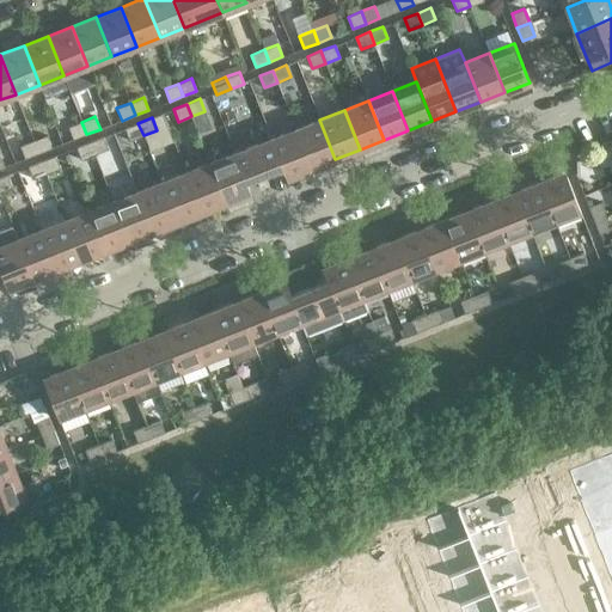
[(335,159),(319,120),(295,129),(311,169),(335,159)]
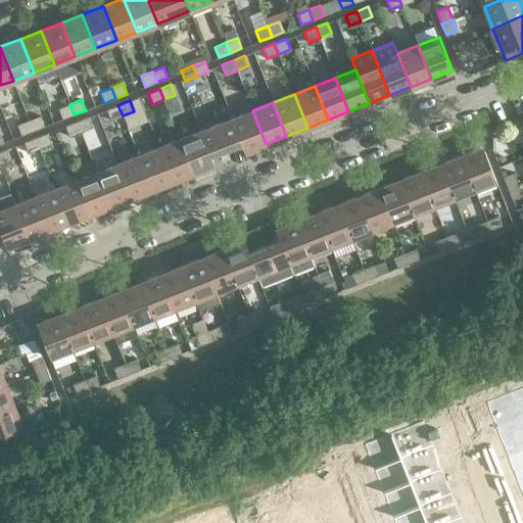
[(74,114),(69,104),(58,108),(62,120),(74,114)]
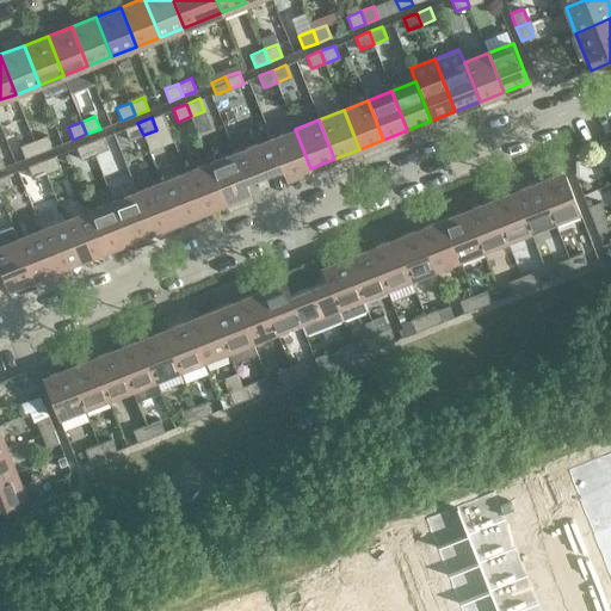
[(143,135),(137,123),(124,128),(129,141),(143,135)]
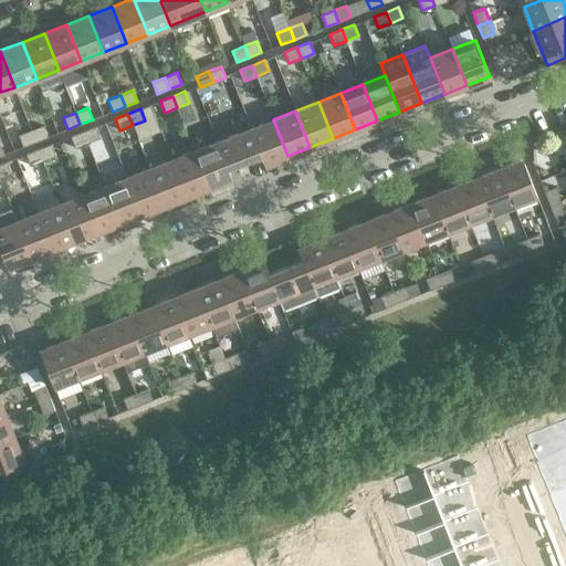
[(287,156),(273,119),(251,128),(261,153),(260,153),(264,165),(287,156)]
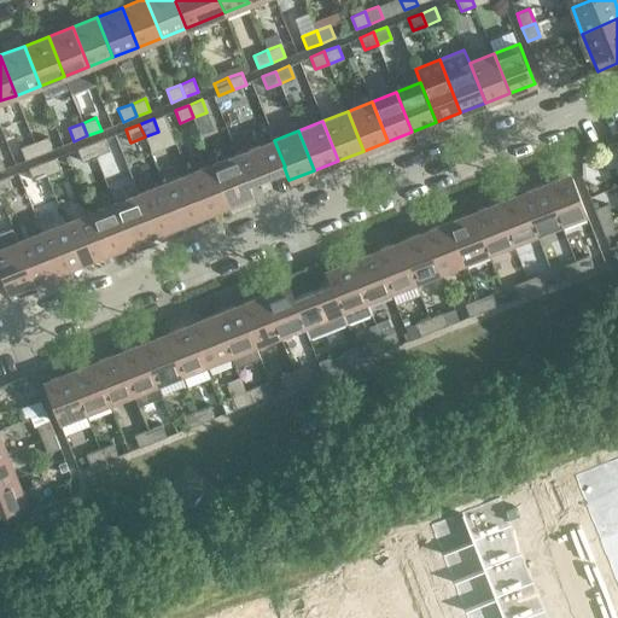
[(47,136),(34,143),(39,155),(52,150),(47,136)]
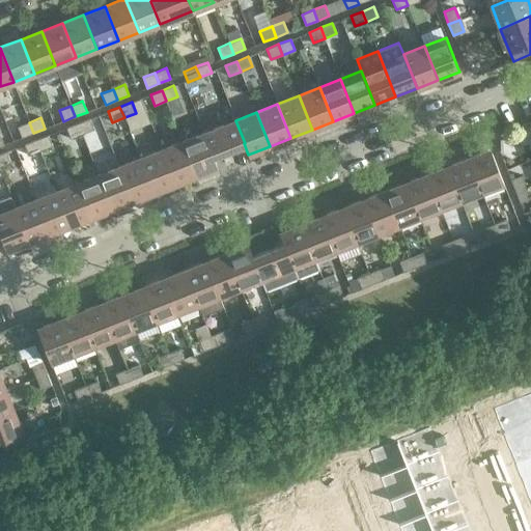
[(93,130),(89,118),(78,123),(82,134),(93,130)]
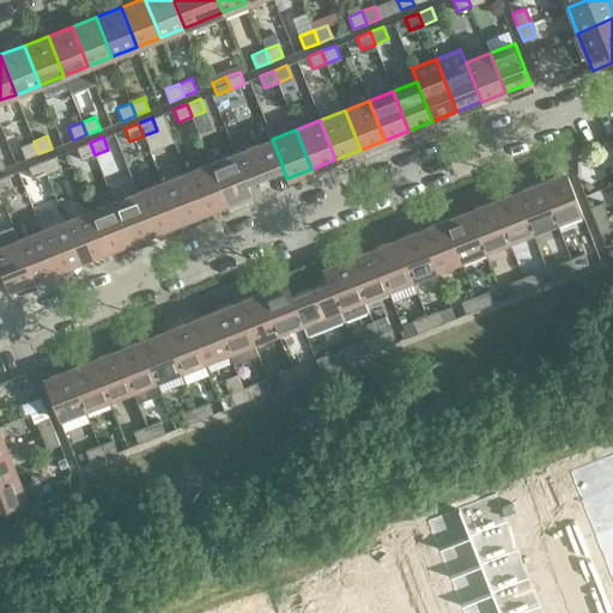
[(283,165),(272,139),(234,153),(244,180),(246,180),(281,165),(283,165)]
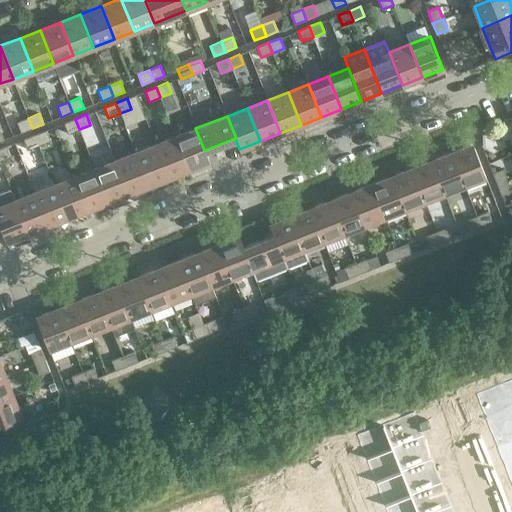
[(32,128),(28,118),(17,122),(21,133),(32,128)]
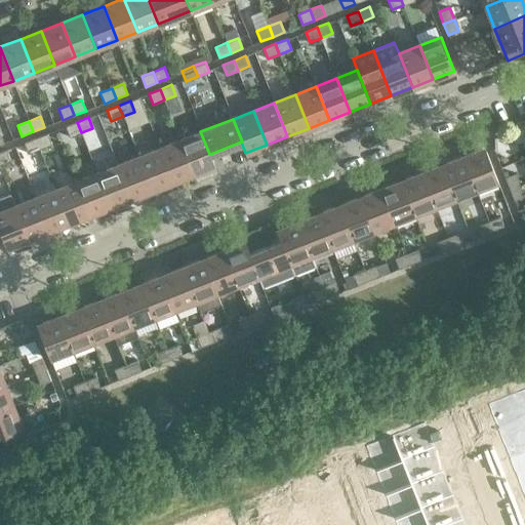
[(81,132),(77,122),(66,126),(70,137),(81,132)]
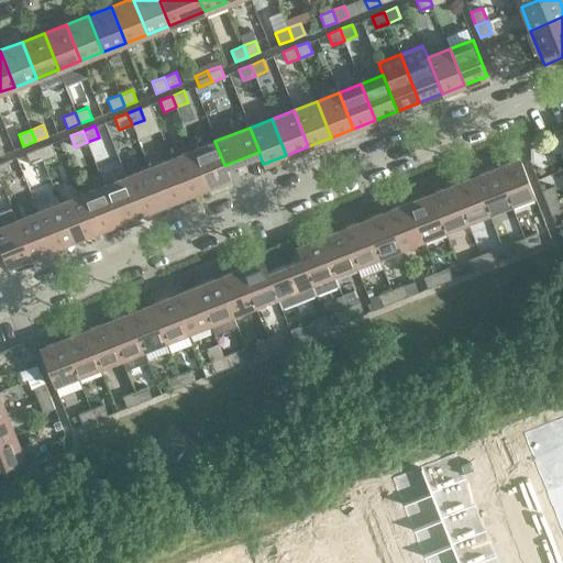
[(224,165),(214,141),(192,150),(207,186),(230,177),(225,165),(224,165)]
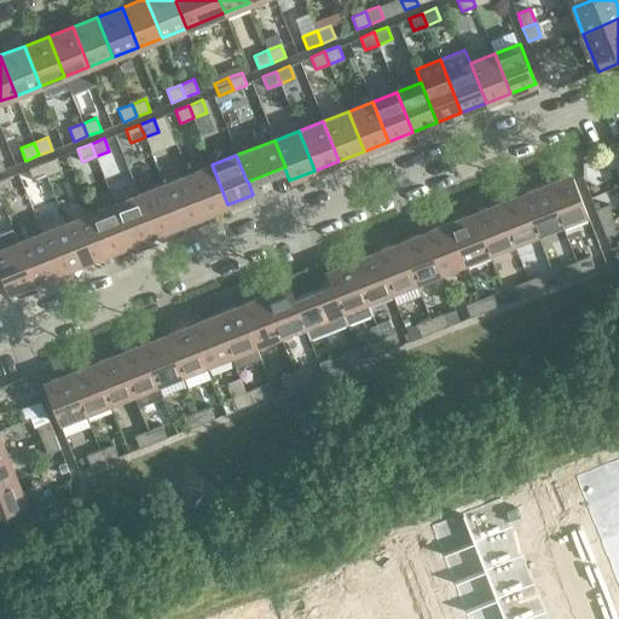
[(61,171),(56,157),(42,163),(47,175),(61,171)]
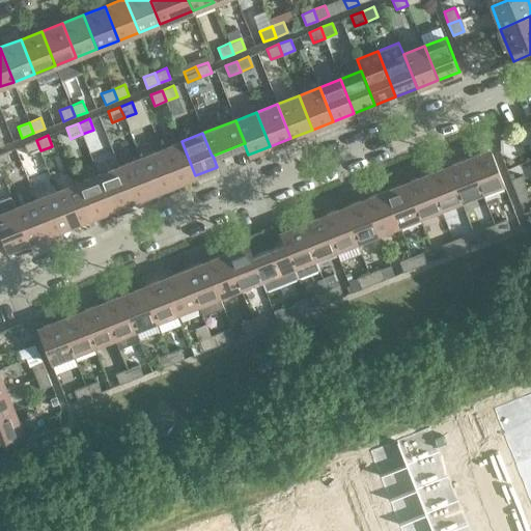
[(40,150),(36,140),(25,144),(29,156),(40,150)]
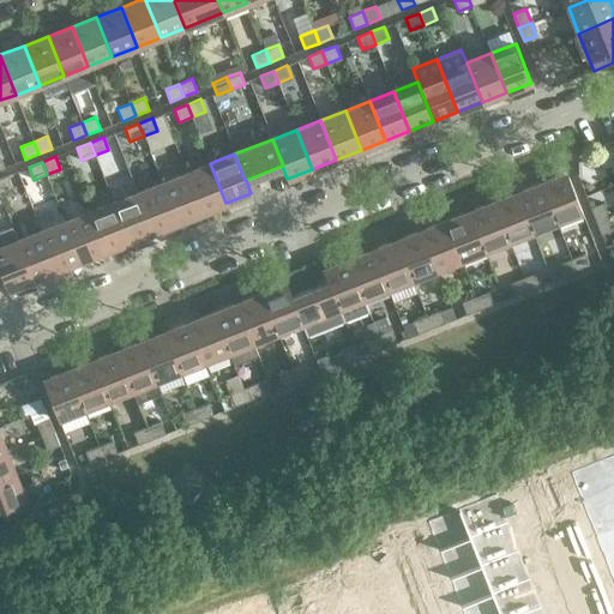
[(226,203),(210,163),(186,173),(202,212),(226,203)]
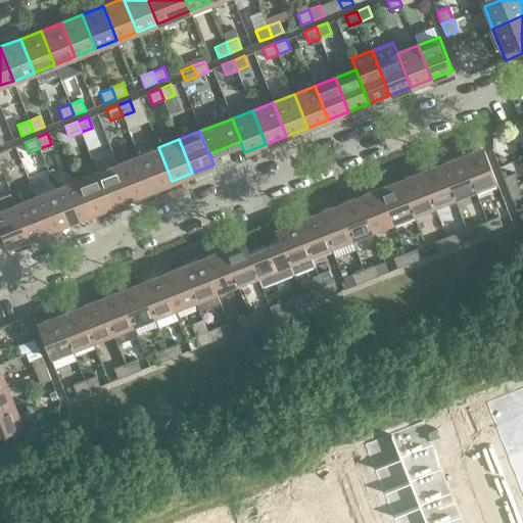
[(172,181),(158,147),(138,155),(151,189),(172,181)]
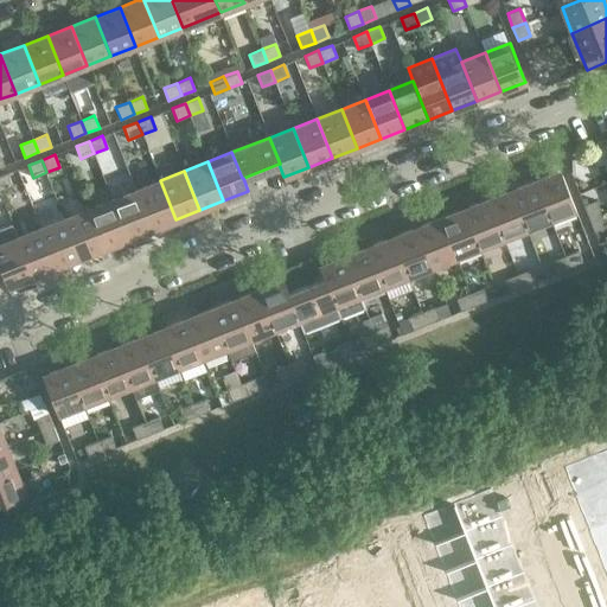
[(575,210),(560,171),(535,180),(550,219),(575,210)]
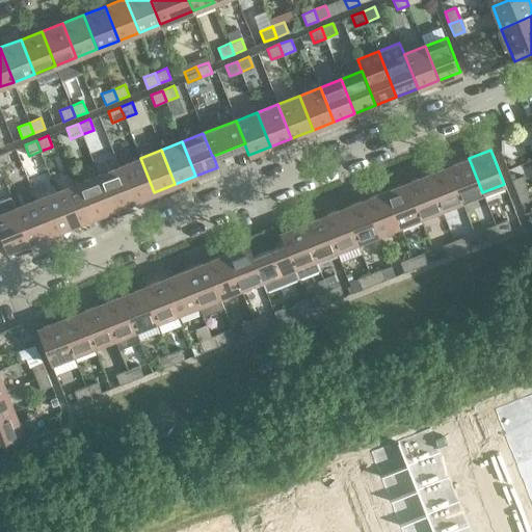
[(0,166),(10,163),(6,152),(0,154),(0,166)]
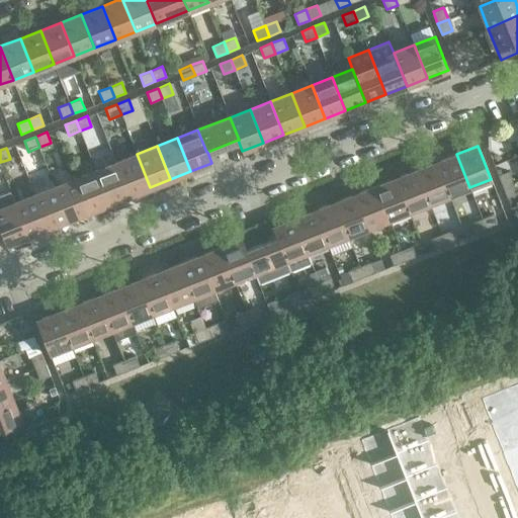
[(150,187),(137,154),(116,162),(130,195),(150,187)]
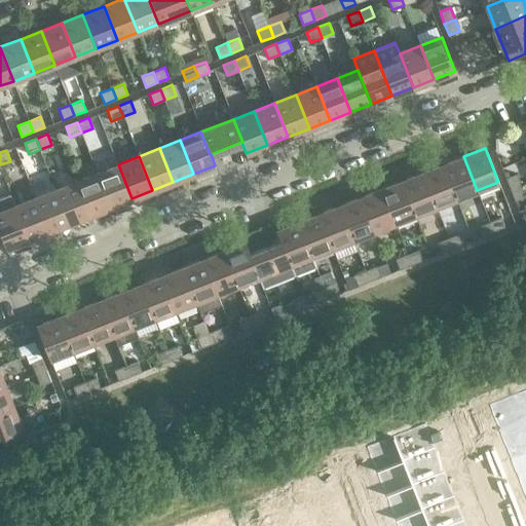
[(477,190),(463,156),(443,164),(456,198),(477,190)]
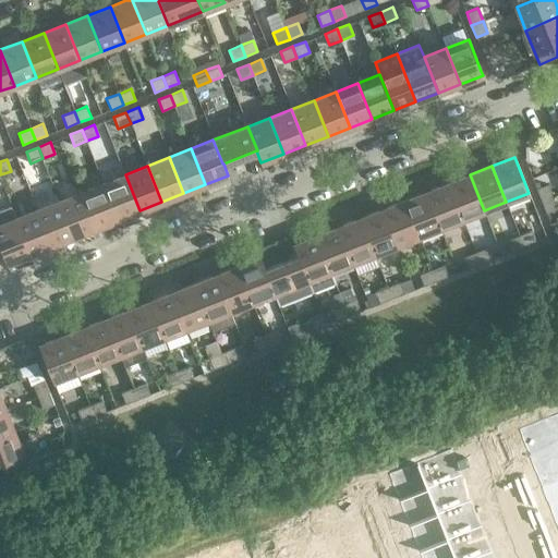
[(140,210),(125,174),(104,183),(118,219),(140,210)]
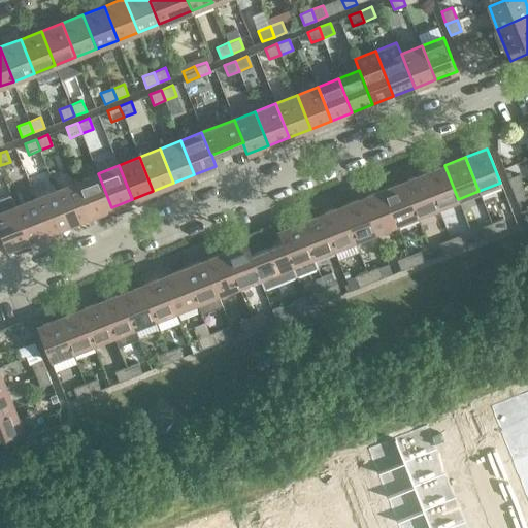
[(458,199),(444,165),(424,173),(437,207),(458,199)]
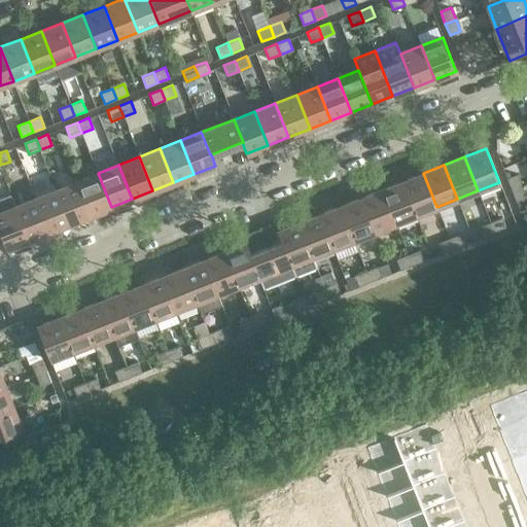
[(111,207),(98,173),(76,181),(90,215),(111,207)]
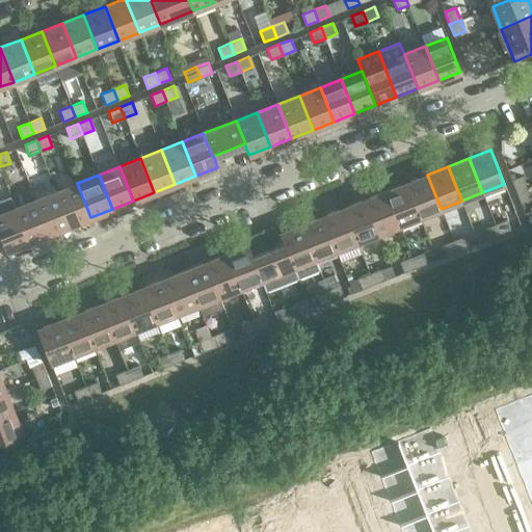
[(441,209),(427,175),(406,183),(420,217),(441,209)]
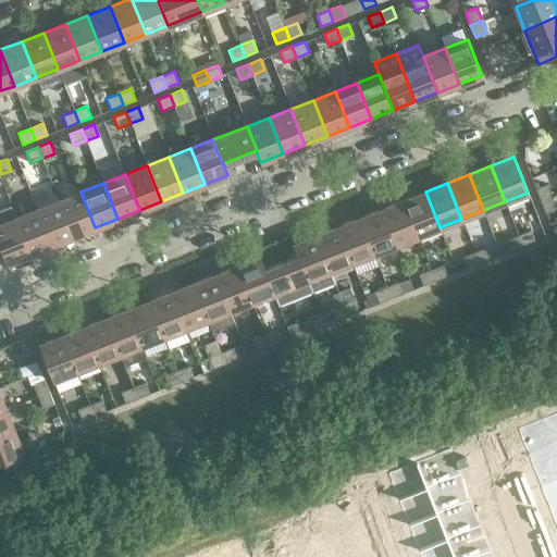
[(546,184),(535,188),(541,200),(552,196),(546,184)]
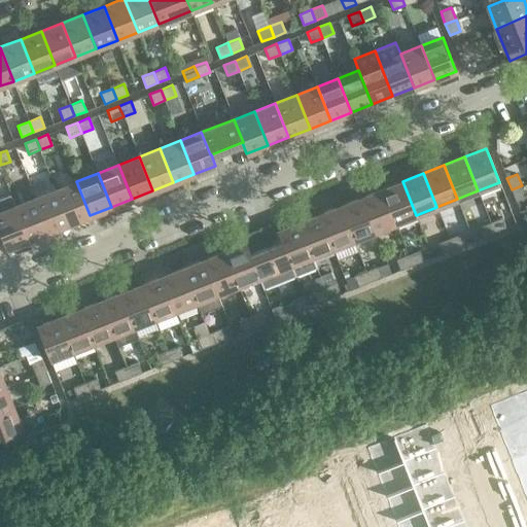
[(90,215),(76,181),(56,189),(69,223),(90,215)]
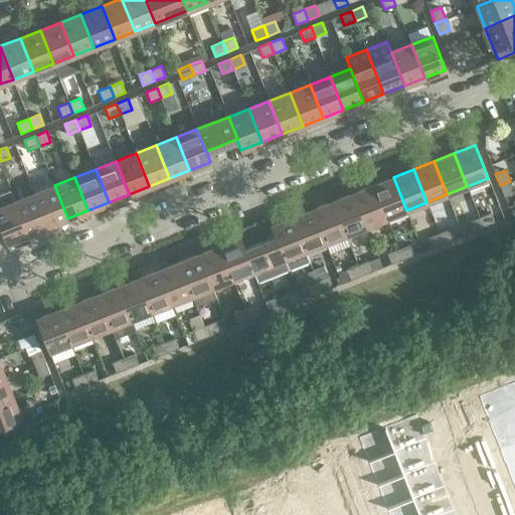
[(406,210),(393,177),(373,185),(386,218),(406,210)]
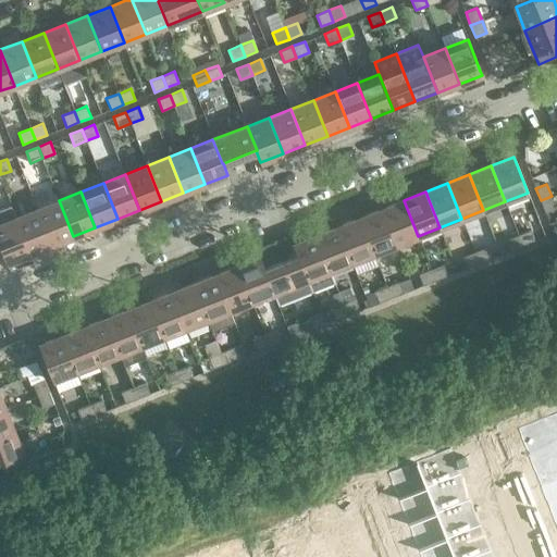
[(556,208),(552,196),(541,200),(545,212),(556,208)]
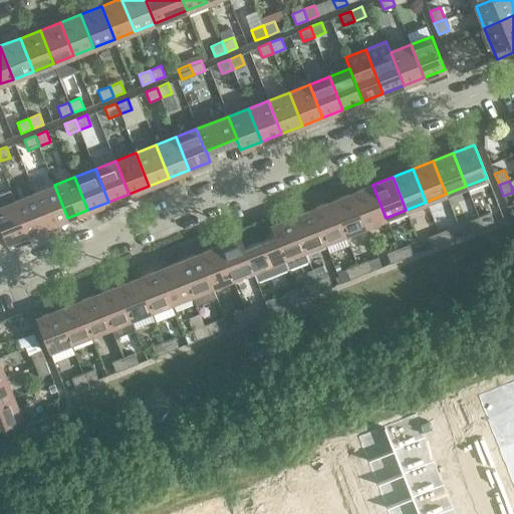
[(67,218),(54,185),(34,193),(47,226),(67,218)]
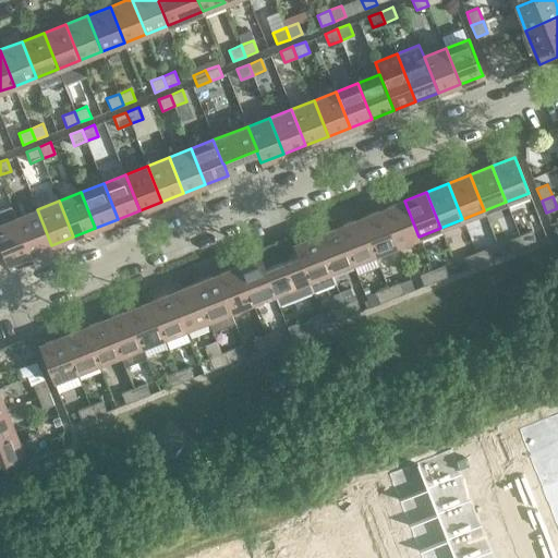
[(419,237),(404,201),(383,209),(397,245),(419,237)]
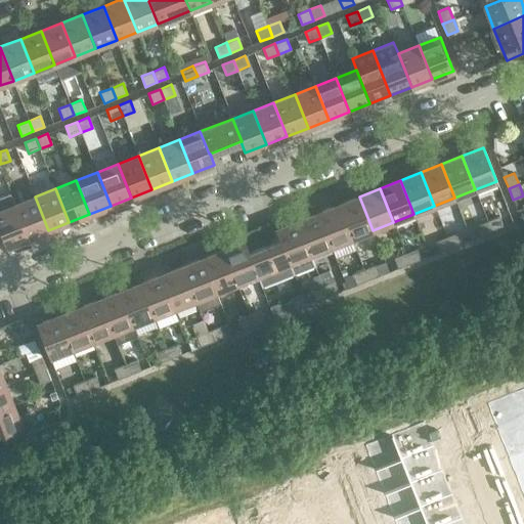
[(48,230),(35,197),(14,205),(28,238),(48,230)]
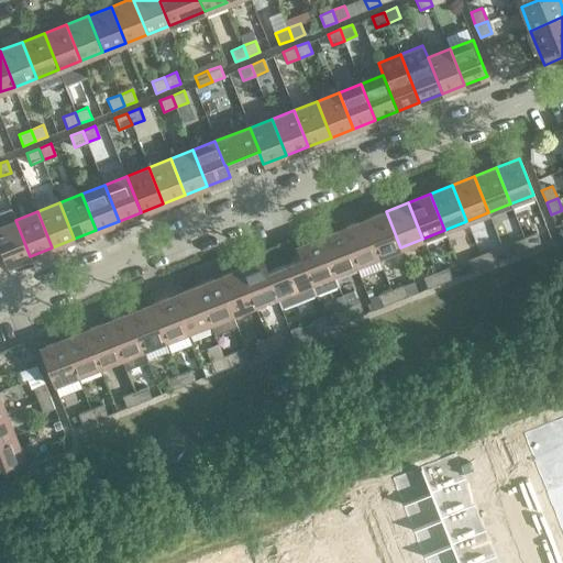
[(400,247),(386,211),(364,220),(378,256),(400,247)]
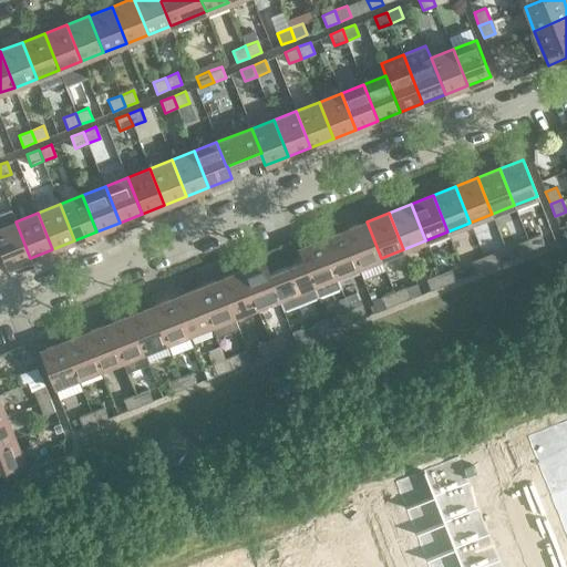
[(30,258),(16,222),(0,227),(0,249),(7,267),(30,258)]
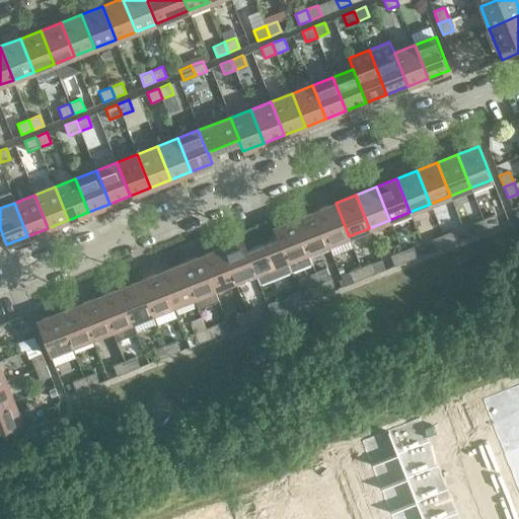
[(349,236),(336,203),(314,211),(327,244),(349,236)]
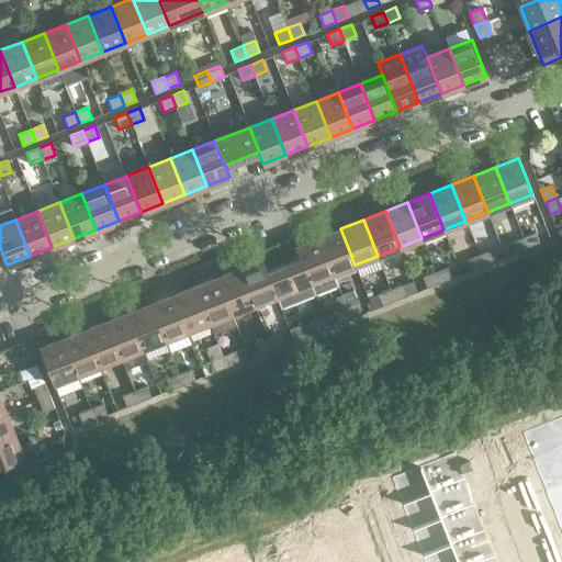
[(355,265),(340,228),(318,237),(333,273),(355,265)]
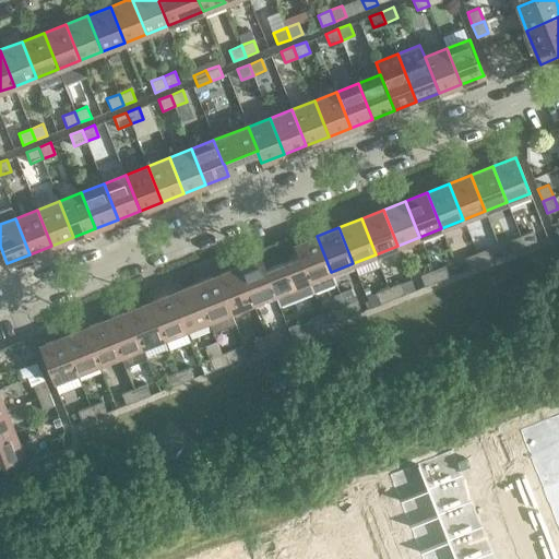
[(533,230),(521,236),(525,247),(537,242),(533,230)]
